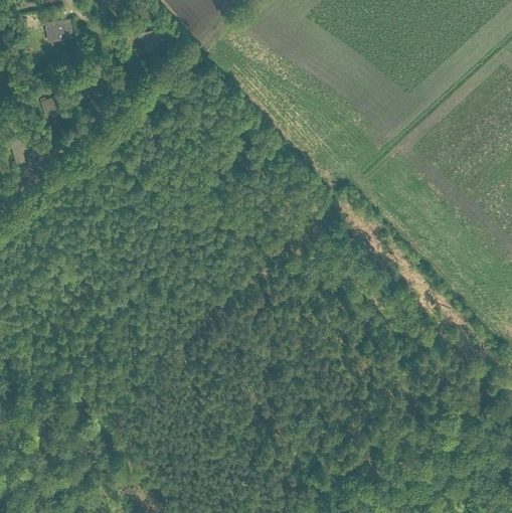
[(67,19),(41,23),(44,43),(70,38),(67,19)]
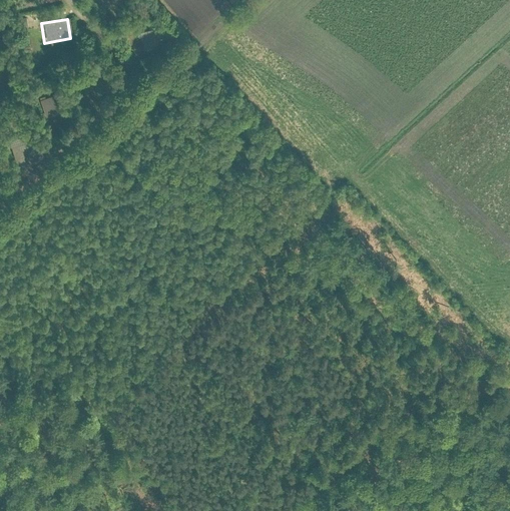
[(154,29),(136,34),(141,52),(158,47),(154,29)]
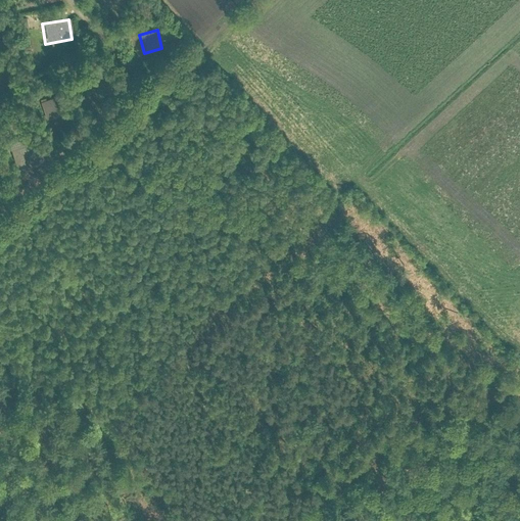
[(5,67),(0,68),(0,90),(11,87),(5,67)]
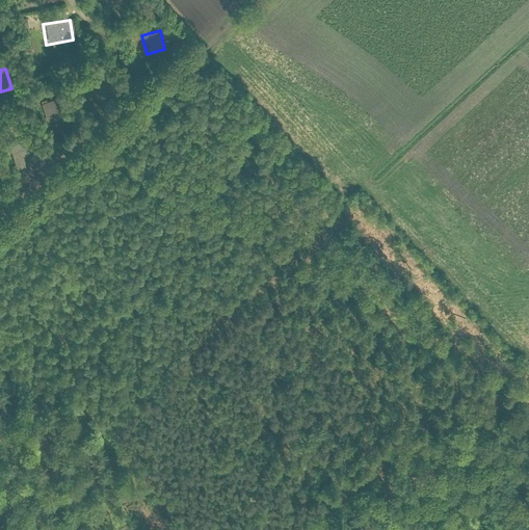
[(108,77),(93,82),(98,100),(113,95),(108,77)]
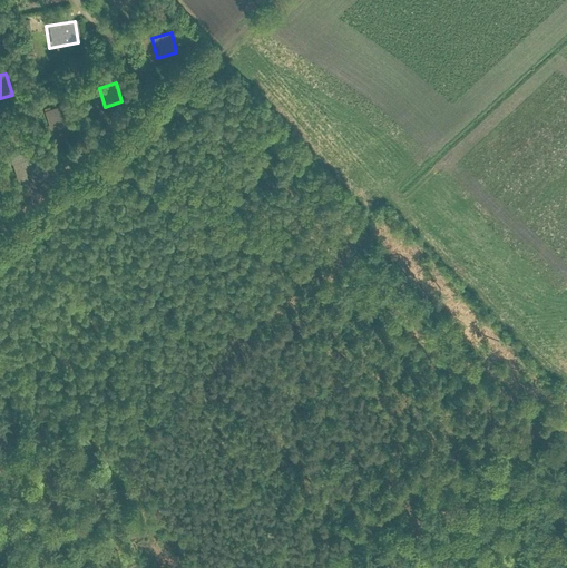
[(58,107),(40,113),(47,131),(65,125),(58,107)]
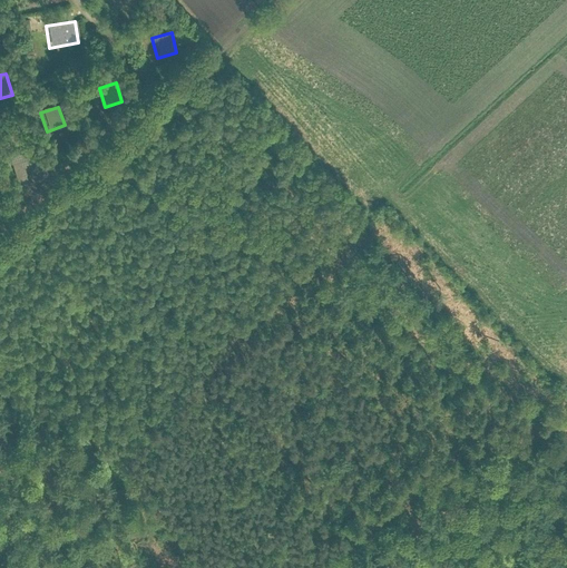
[(31,160),(15,166),(20,185),(37,179),(31,160)]
